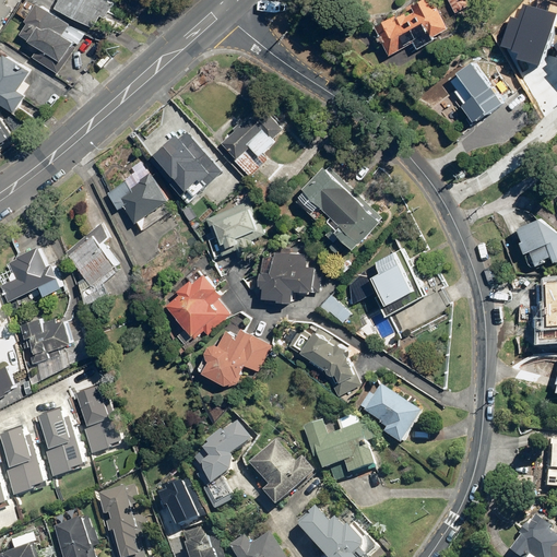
[(0,25),(11,8),(3,2),(4,0),(0,0),(0,25)]
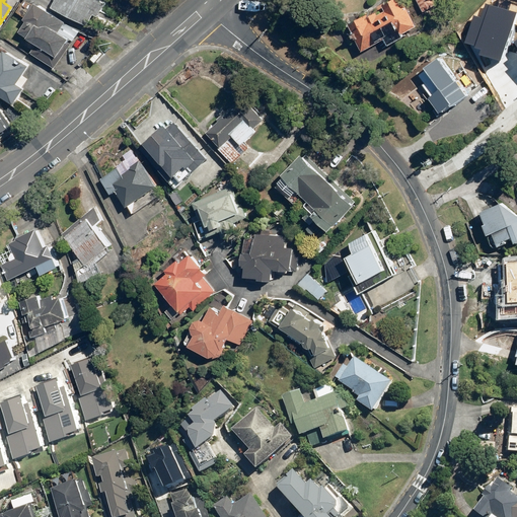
[(54,0),(51,7),(84,25),(89,16),(94,19),(103,2),(99,0),(54,0)]
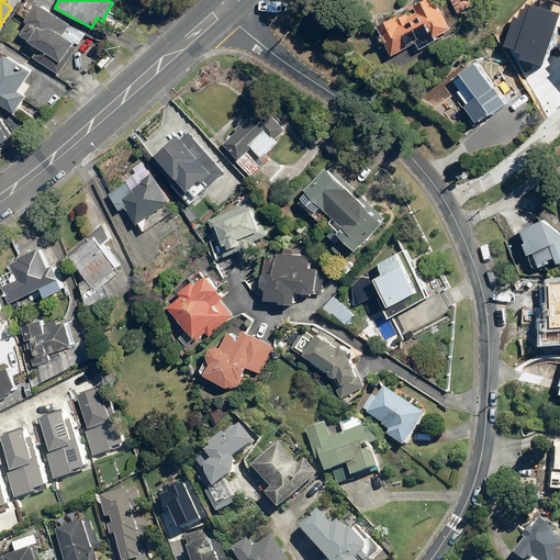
[(396,17),(378,28),(392,54),(413,43),(418,53),(438,42),(436,37),(449,30),(432,0),(421,0),(415,3),(417,8),(398,19),(396,17)]
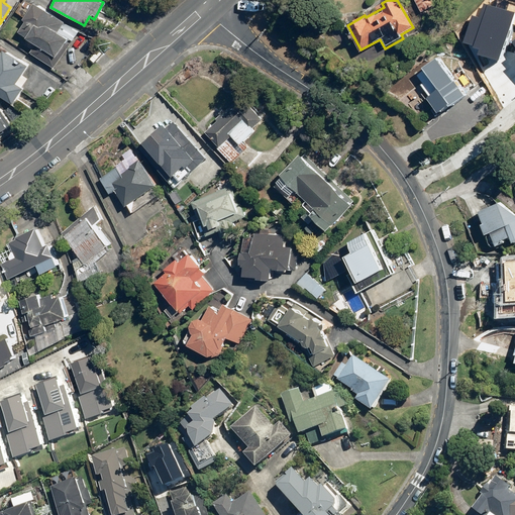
[(411,0),(419,12),(429,6),(424,0),(411,0)]
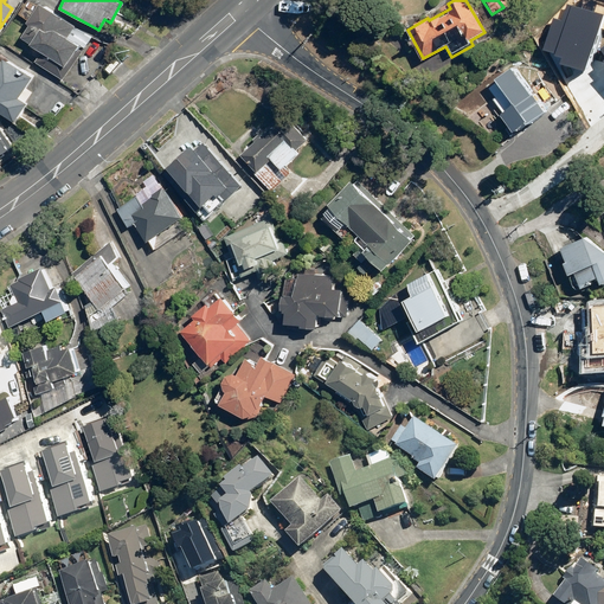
[(19,38),(29,44),(64,68),(78,45),(83,49),(90,37),(38,2),(25,21),(29,24),(19,38)]
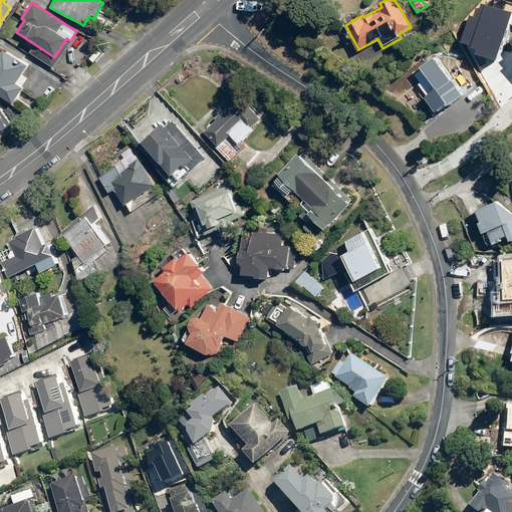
[(503,25),(485,45),(511,69),(511,26),(509,30),(503,25)]
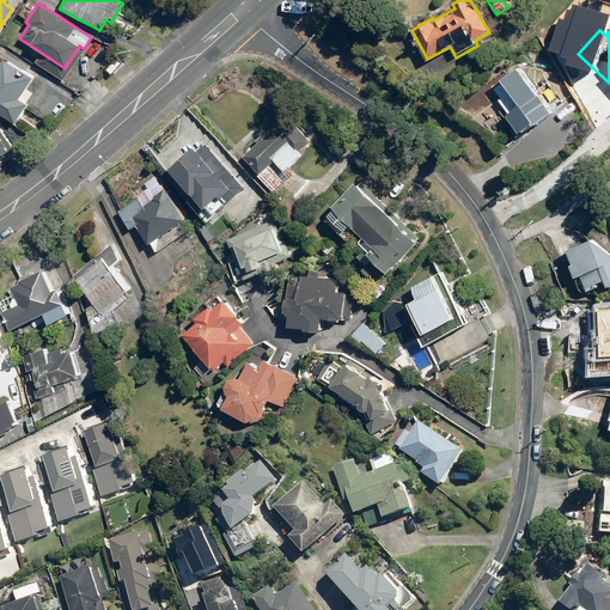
[(30,77),(2,59),(0,62),(0,110),(14,121),(24,105),(14,99),(30,77)]
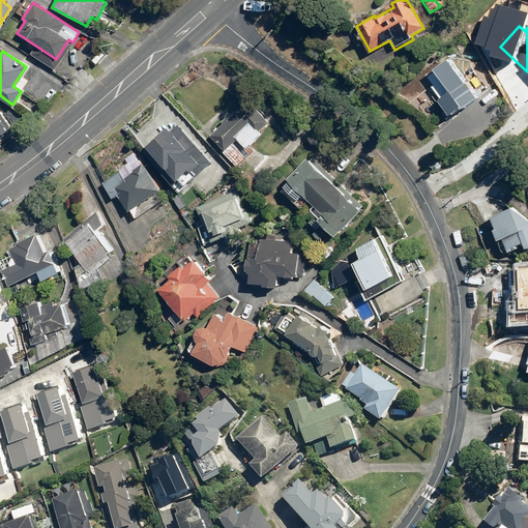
[(447,57),(431,68),(447,90),(436,98),(449,116),(475,96),(447,57)]
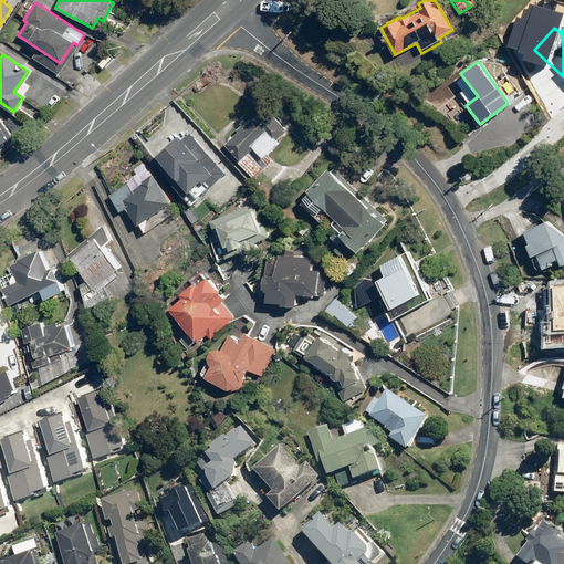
[(274,125),(261,110),(244,125),(242,123),(236,128),(239,132),(226,145),(239,159),(237,162),(251,178),(270,162),(265,156),(279,144),(268,131),(274,125)]
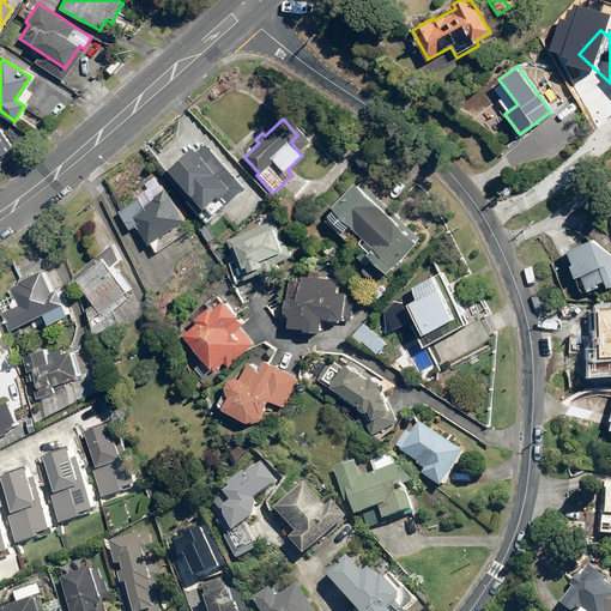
[(192,147),(167,170),(204,211),(228,188),(230,192),(240,182),(204,143),(194,151),(192,147)]
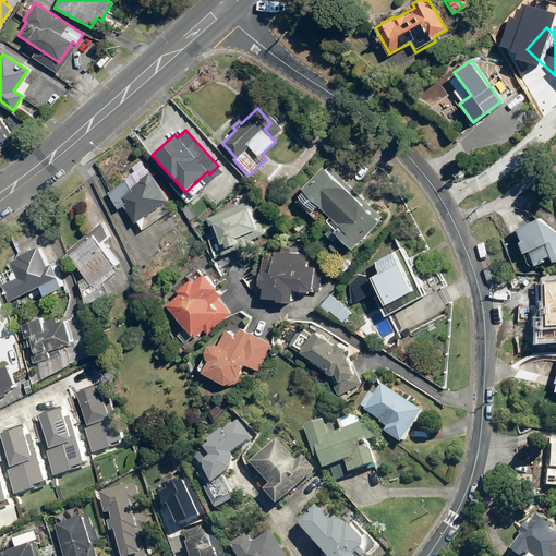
[(362,200),(359,203),(338,181),(340,179),(328,166),(324,170),(322,167),(299,188),(303,193),(294,200),(313,219),(323,210),(329,218),(325,221),(333,230),(330,232),(348,251),(377,224),(372,217),(375,213),(362,200)]
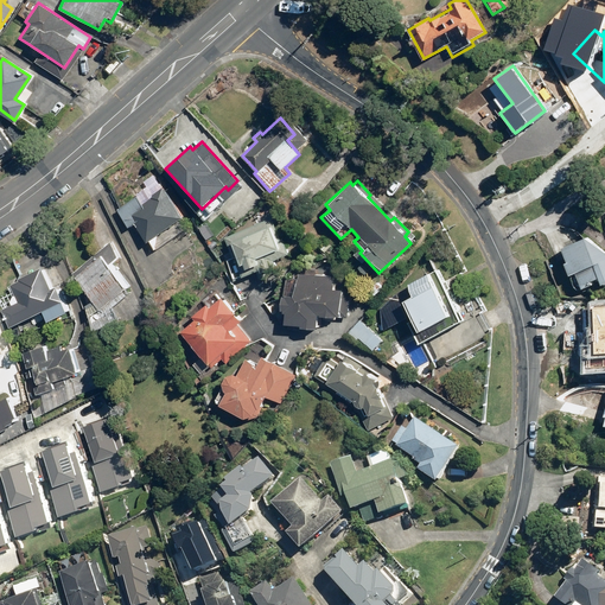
[(142,201),(137,193),(115,209),(128,228),(134,224),(151,248),(185,224),(160,189),(142,201)]
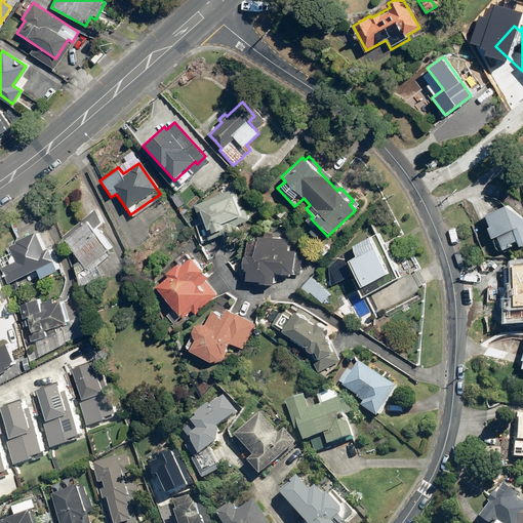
[(232,188),(222,192),(225,197),(214,201),(212,196),(203,200),(205,204),(193,209),(197,218),(191,220),(200,241),(223,231),(219,225),(238,216),(240,223),(249,218),(243,204),(240,206),(232,188)]
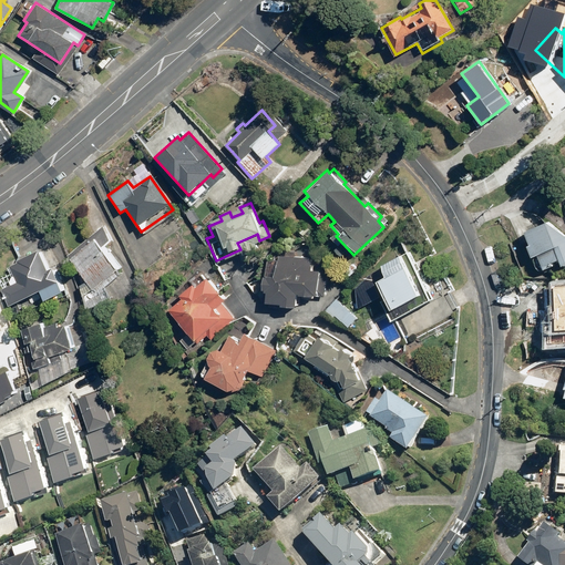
[(564,232),(544,221),(523,229),(528,242),(524,243),(531,257),(535,255),(543,270),(554,266),(552,262),(558,259),(562,266),(564,264),(564,232)]
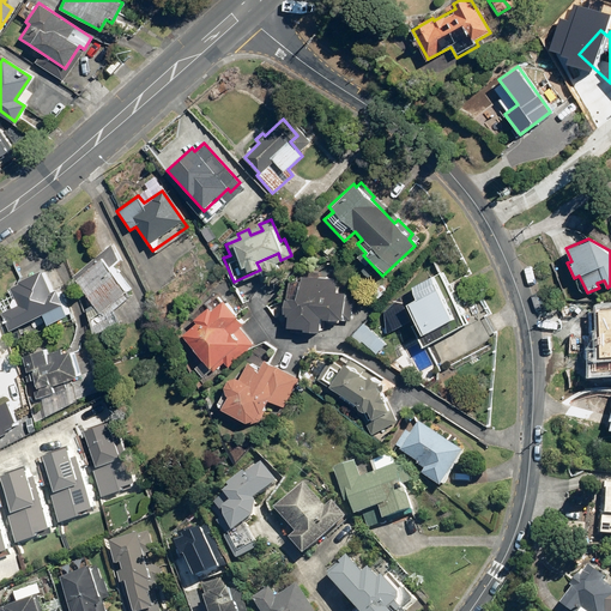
[(100,260),(73,279),(97,313),(125,292),(100,260)]
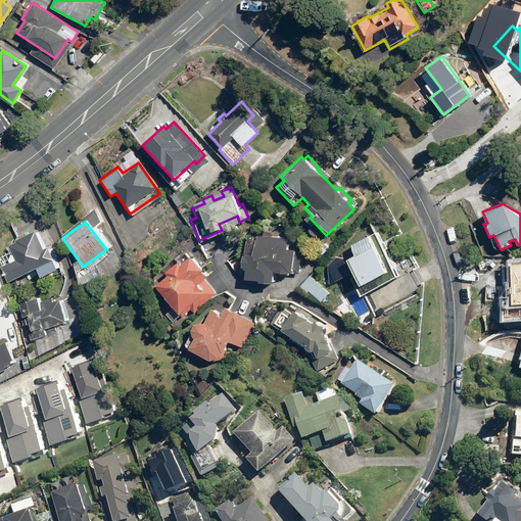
[(0,265),(8,281),(34,268),(39,277),(55,269),(45,248),(43,249),(33,230),(6,243),(12,255),(0,262),(0,265)]
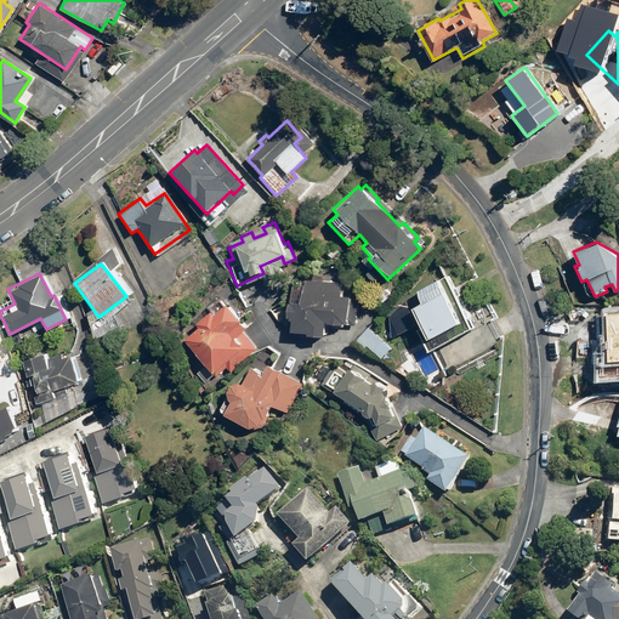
[(340,282),(300,279),(299,304),(287,304),(285,321),(290,321),(290,333),(307,334),(306,335),(324,336),(324,325),(347,327),(347,325),(355,325),(356,304),(350,302),(350,295),(339,295),(340,282)]
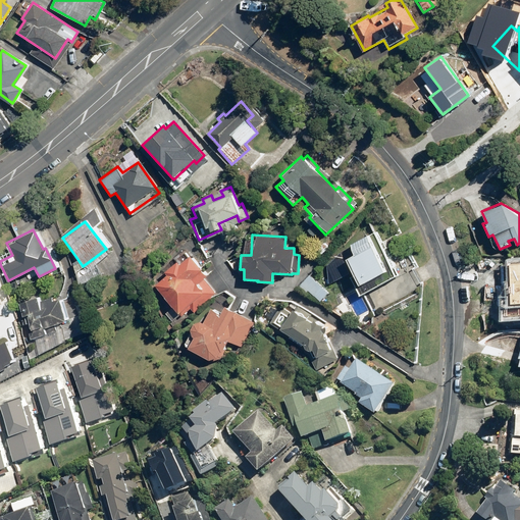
[(385,271),(366,236),(347,246),(352,255),(343,260),(358,287),(385,271)]
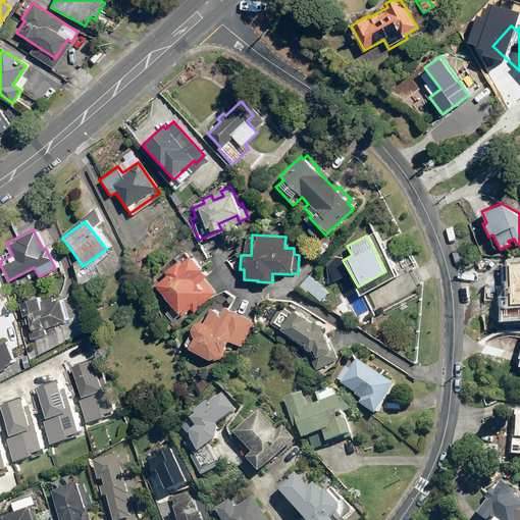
[(186,252),(151,283),(171,305),(163,312),(170,320),(186,306),(192,312),(214,292),(203,279),(207,275),(186,252)]
